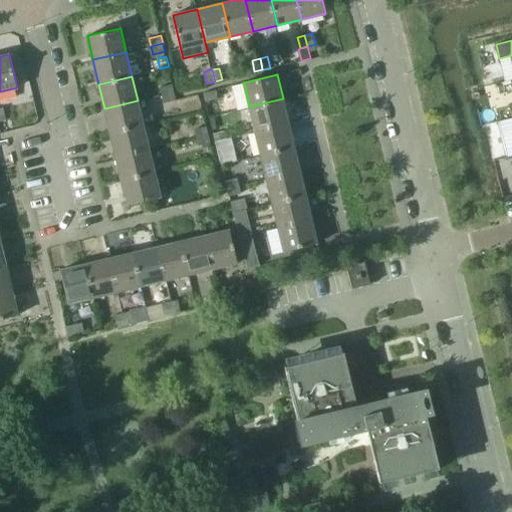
[(161,87),(163,94),(175,91),(173,84),(161,87)]
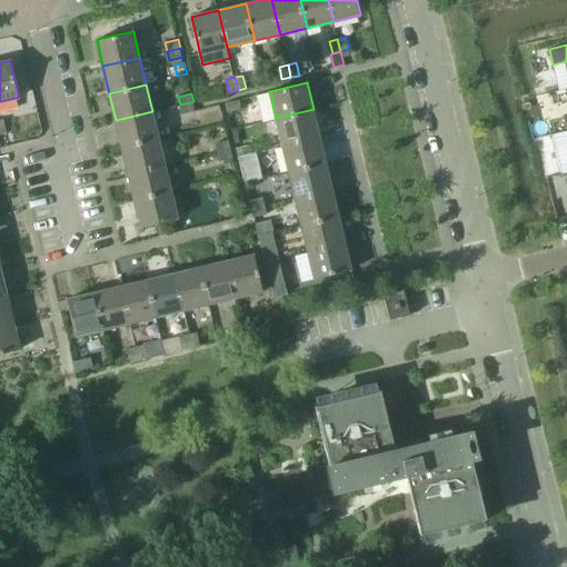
[(239,99),(227,102),(229,111),(241,108),(239,99)]
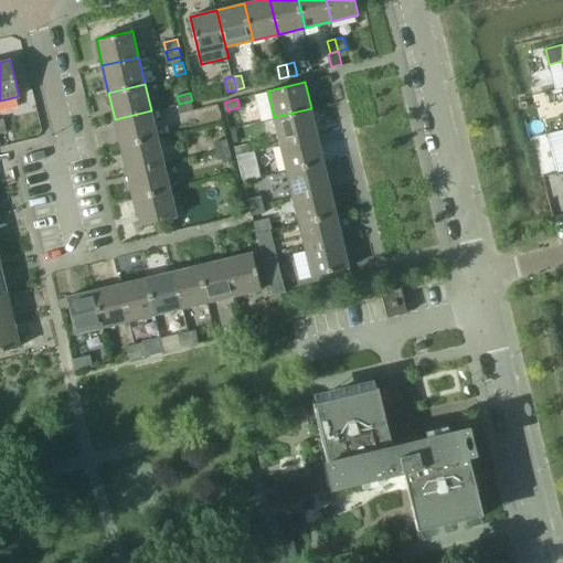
[(192,101),(179,104),(181,113),(194,109),(192,101)]
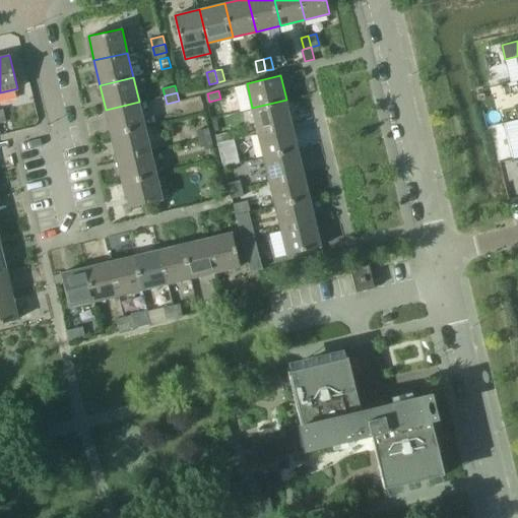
[(286,100),(252,108),(258,132),(292,124),(286,100)]
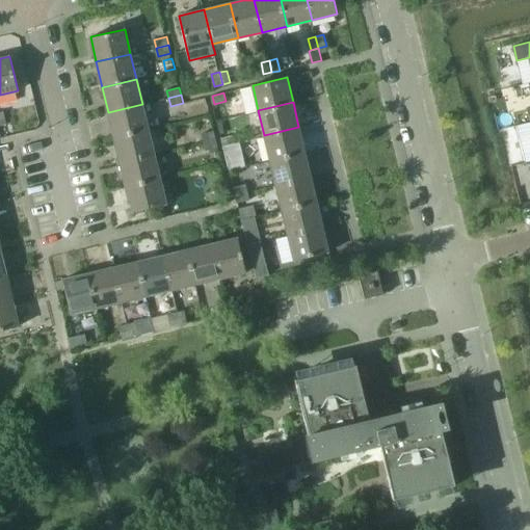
[(142,104),(108,112),(114,136),(149,128),(142,104)]
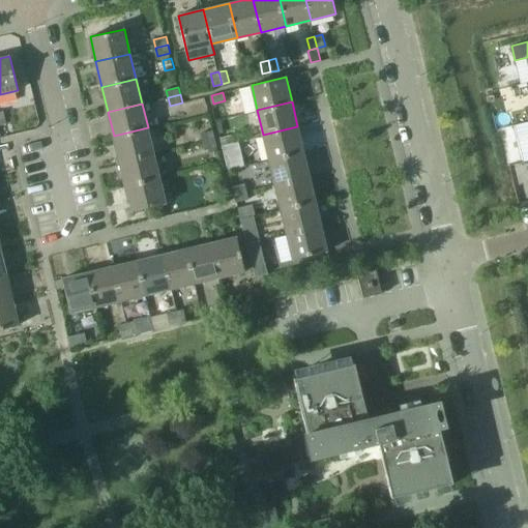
[(297,126),(263,135),(269,159),(303,151),(297,126)]
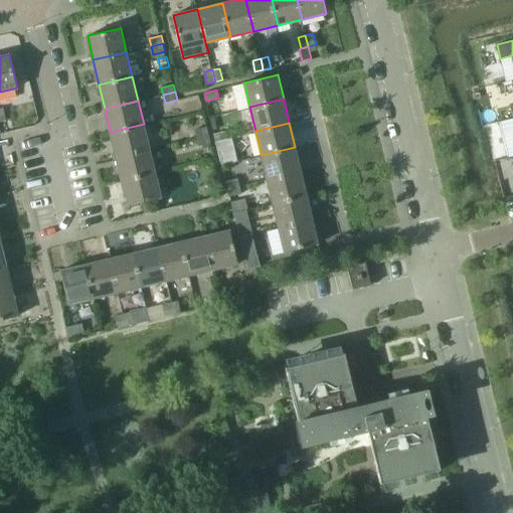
[(144,124),(111,132),(116,156),(149,148),(144,124)]
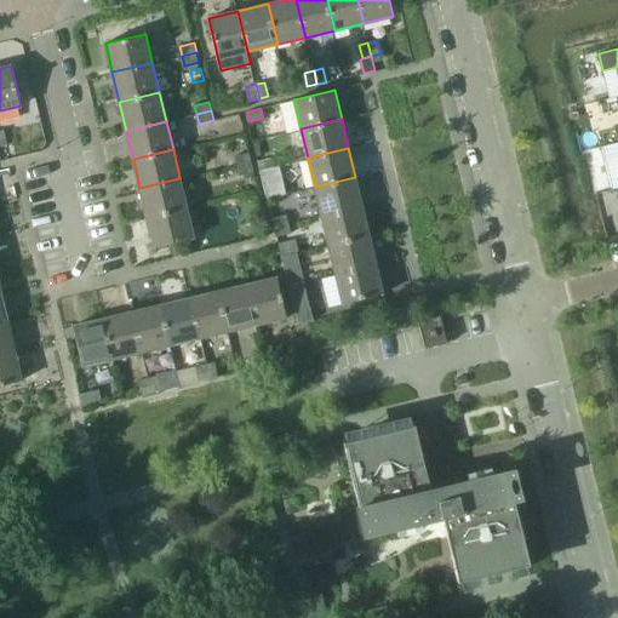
[(235,155),(238,165),(252,161),(250,153),(235,155)]
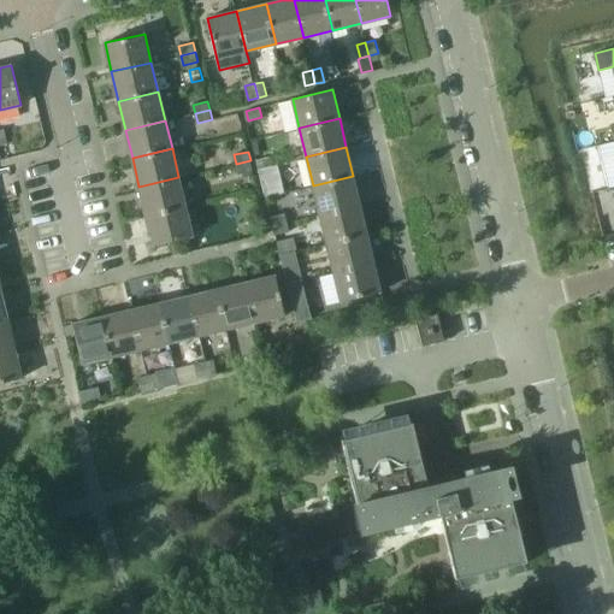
[(257,159),(259,169),(273,165),(271,155),(257,159)]
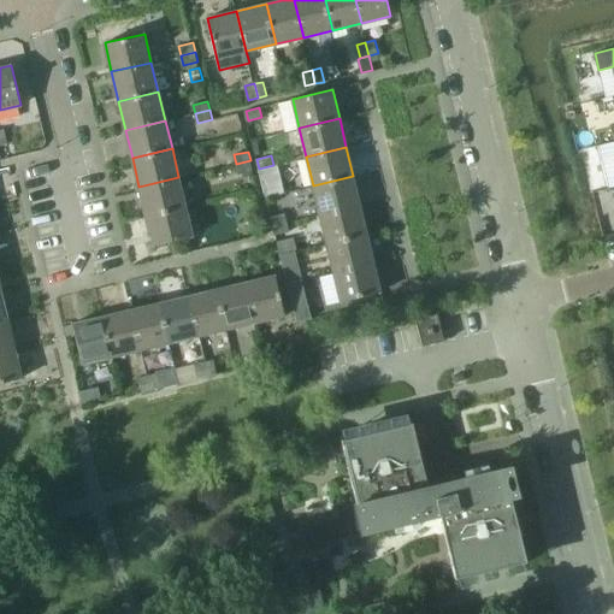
[(251,160),(236,164),(238,173),(253,170),(251,160)]
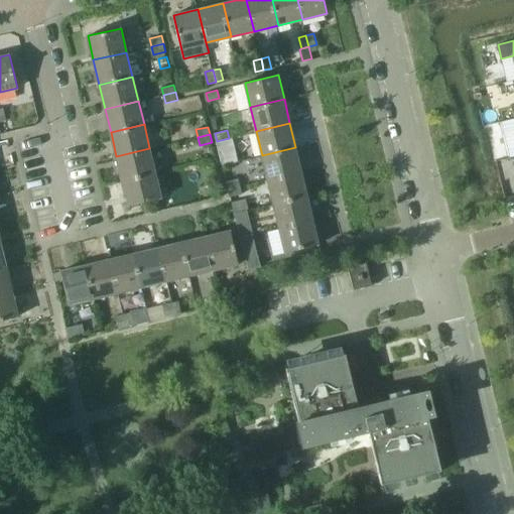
[(229,138),(217,141),(219,149),(231,146),(229,138)]
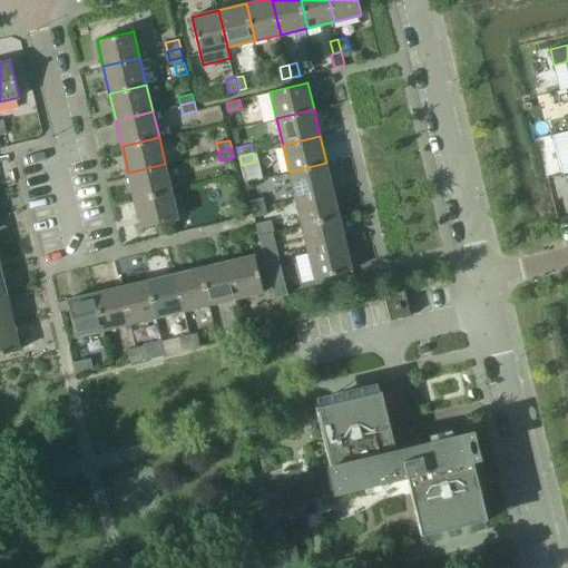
[(326,163),(290,172),(296,197),(333,188),(326,163)]
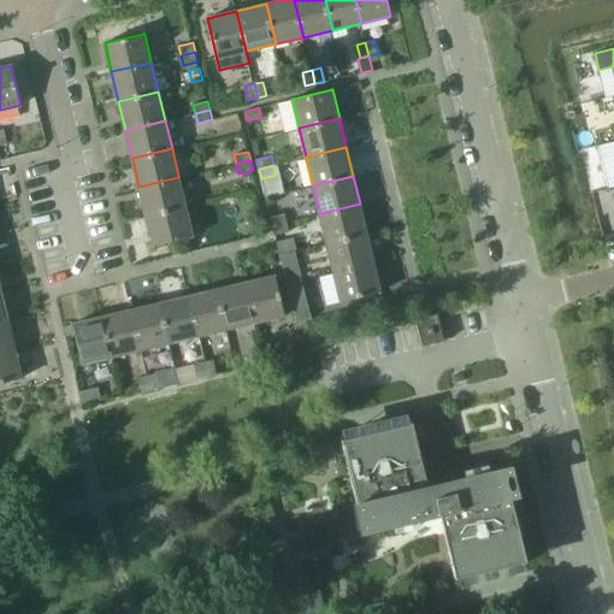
[(178,177),(139,187),(146,216),(186,207),(178,177)]
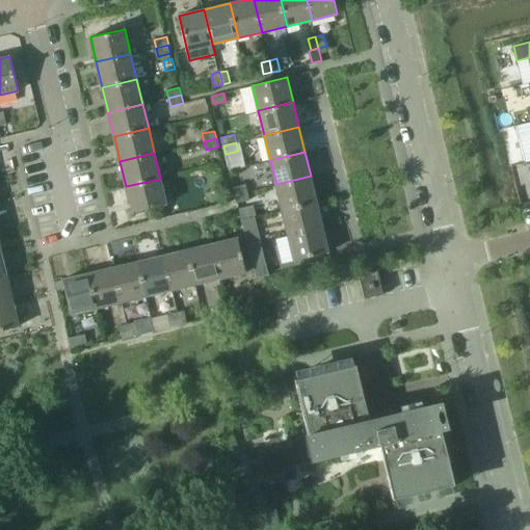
[(311,176),(276,184),(282,210),(316,202),(311,176)]
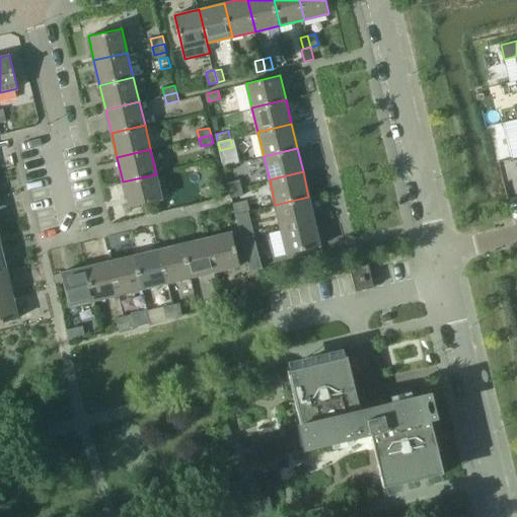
[(156,174),(123,181),(129,207),(162,199),(156,174)]
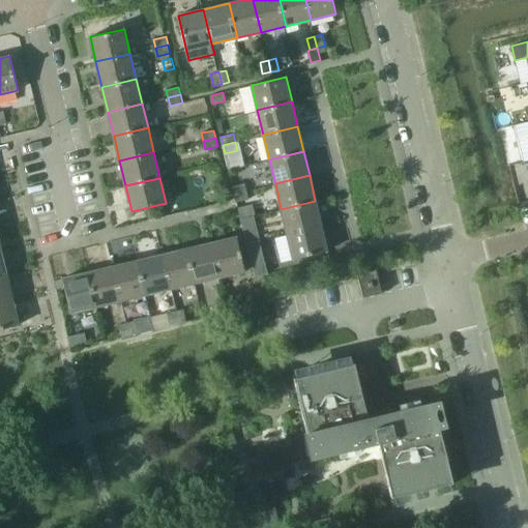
[(227,187),(225,178),(214,181),(216,189),(227,187)]
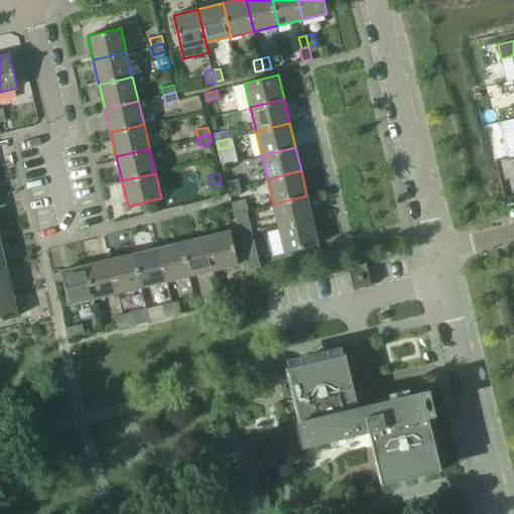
[(239,177),(227,180),(229,188),(240,185),(239,177)]
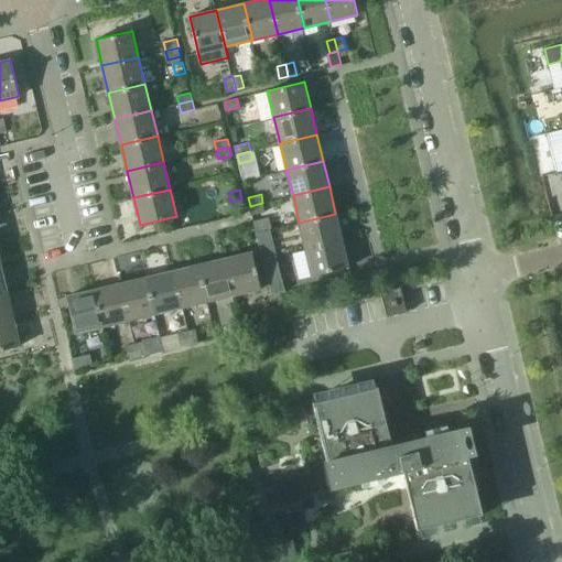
[(265,212),(262,203),(250,206),(252,214),(265,212)]
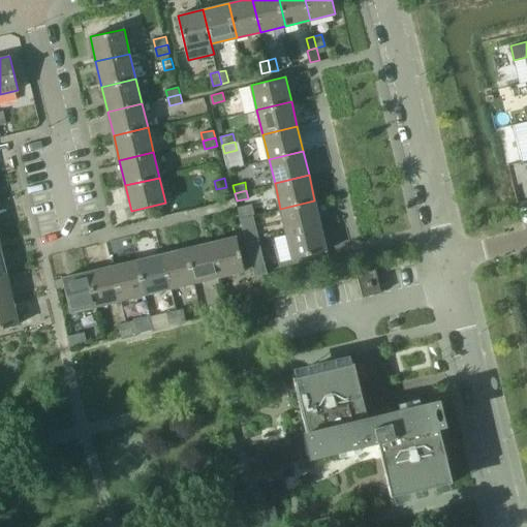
[(314,200),(280,209),(286,233),(320,224),(314,200)]
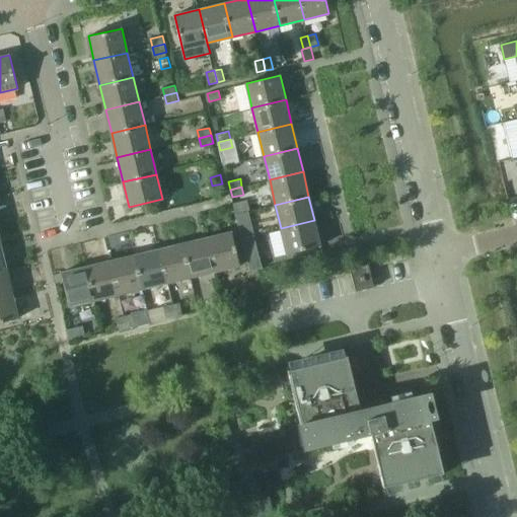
[(248,200),(233,203),(236,214),(250,210),(248,200)]
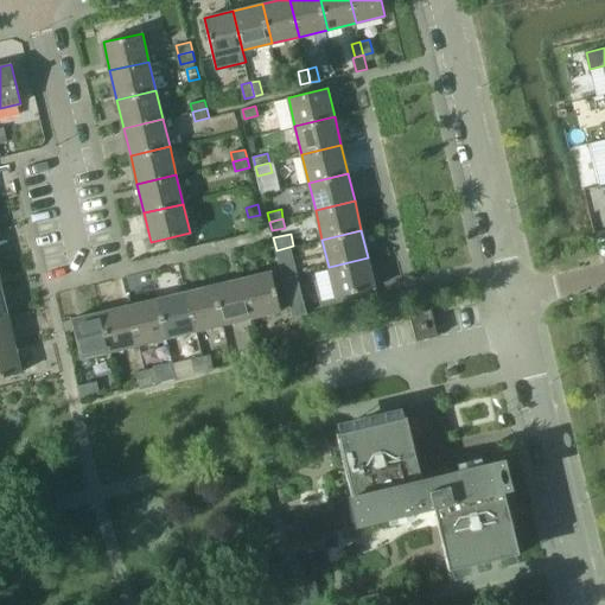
[(368,258),(329,267),(336,297),(375,287),(368,258)]
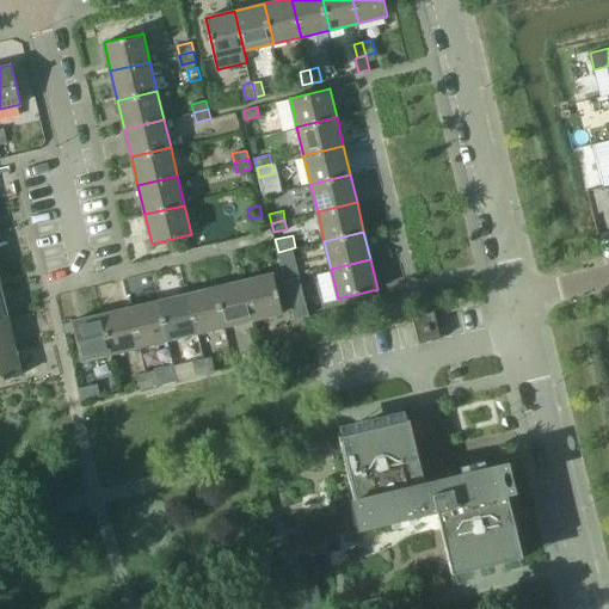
[(282,271),(284,280),(299,276),(296,268),(282,271)]
